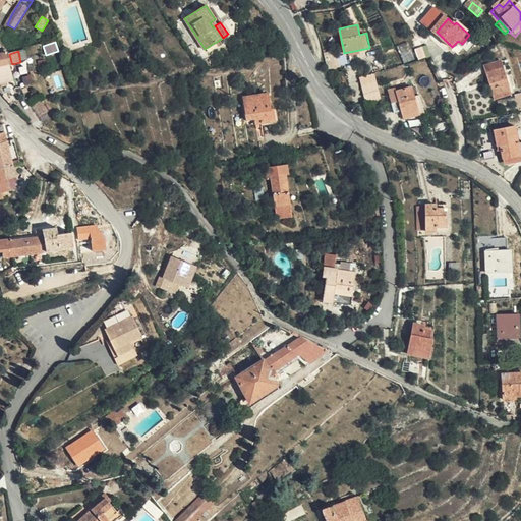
[(4,54),(3,52),(0,52),(0,64),(11,62),(9,54),(9,52),(4,54)]
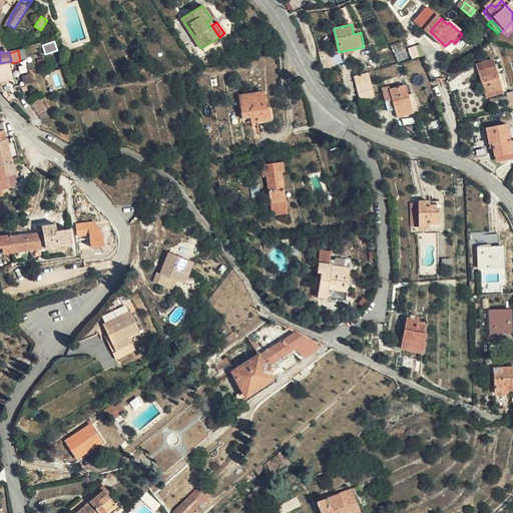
[(494,62),(477,68),(487,98),(503,93),(494,62)]
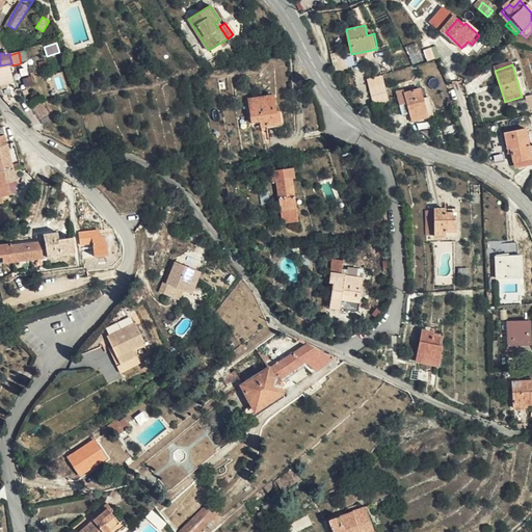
[(368,78),(371,103),(387,101),(383,76),(368,78)]
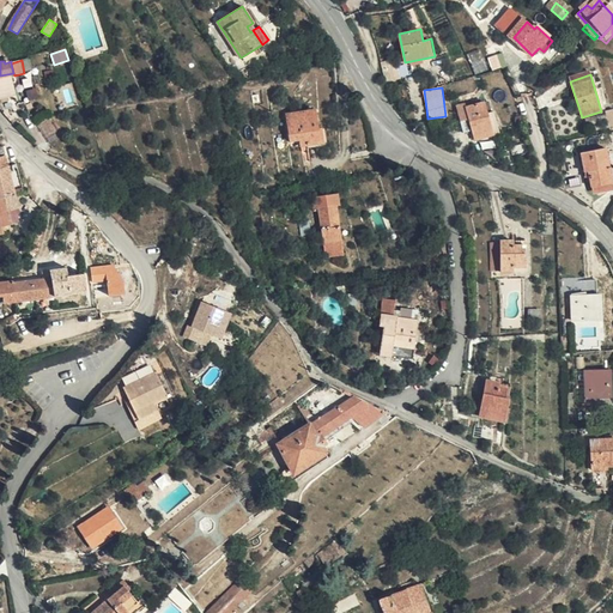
[(493,133),(495,138),(501,137),(493,111),(489,113),(486,105),(469,109),(468,105),(461,107),(465,122),(472,120),(475,138),(493,133)]
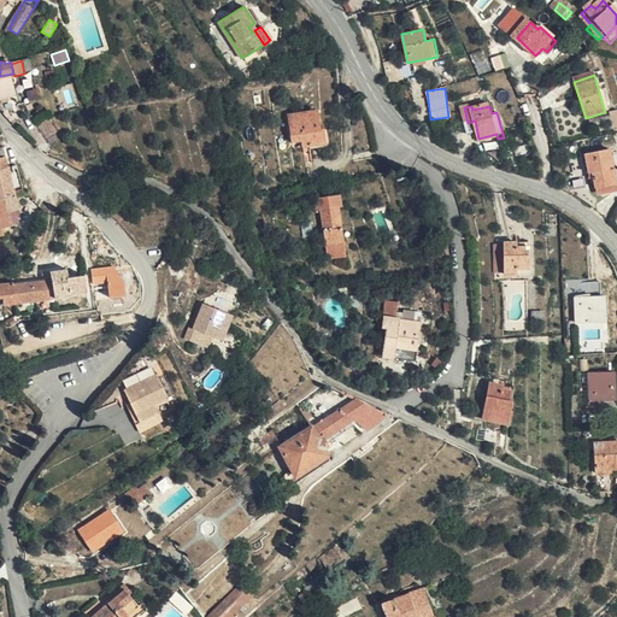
[(309,137),(309,145),(325,142),(324,128),(319,128),(317,107),(287,112),(292,140),(301,139),(309,137)]
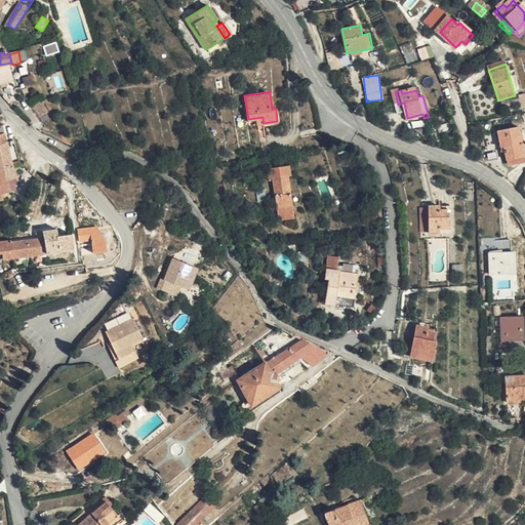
[(408,122),(423,118),(422,114),(407,118),(408,122)]
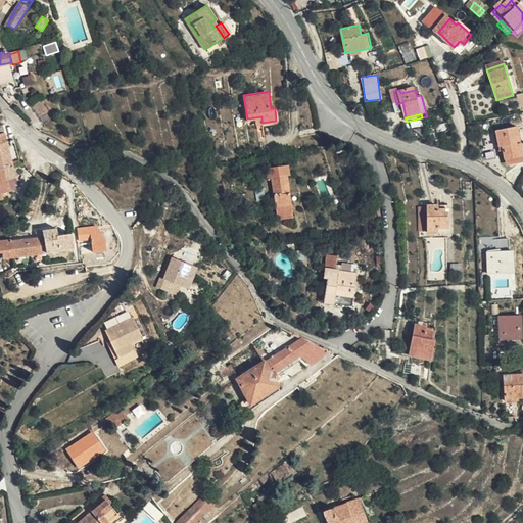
[(0,152),(10,150),(6,130),(0,131),(0,152)]
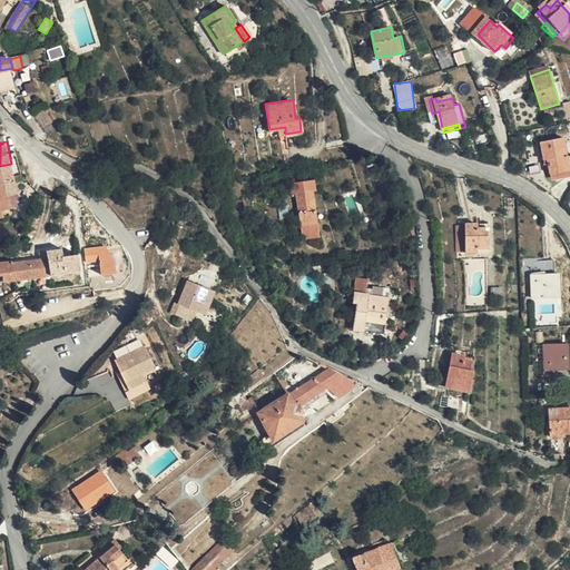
[(549,170),(551,179),(569,176),(567,160),(563,144),(540,148),(542,165),(548,164),(549,170)]
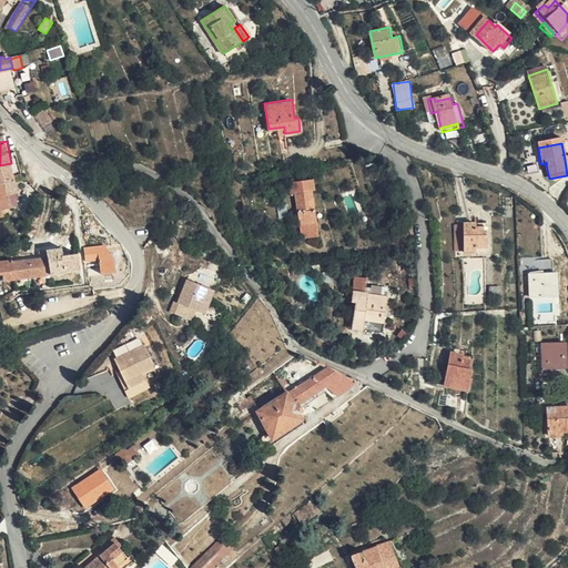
[(0,179),(14,175),(11,163),(0,165),(0,179)]
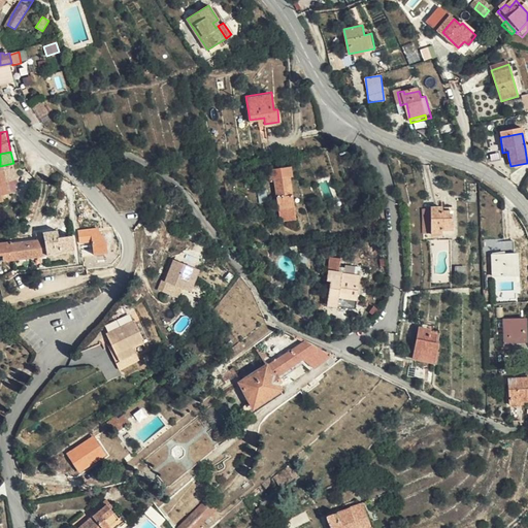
[(0,179),(15,176),(13,163),(0,166),(0,179)]
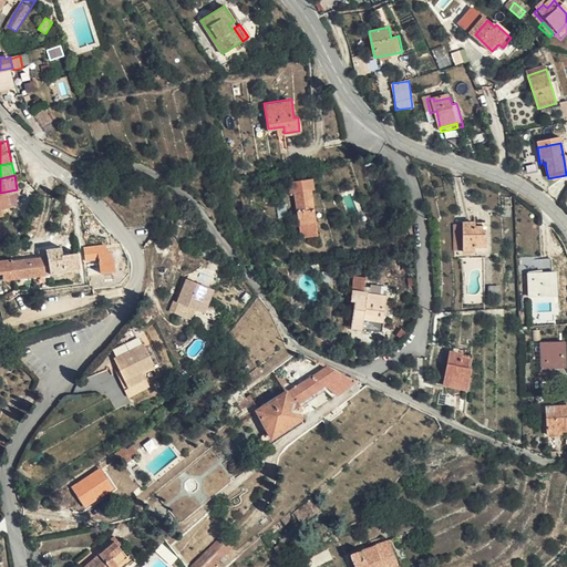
[(317,178),(292,181),(292,192),(297,191),(299,223),(317,222),(313,191),(318,189),(317,178)]
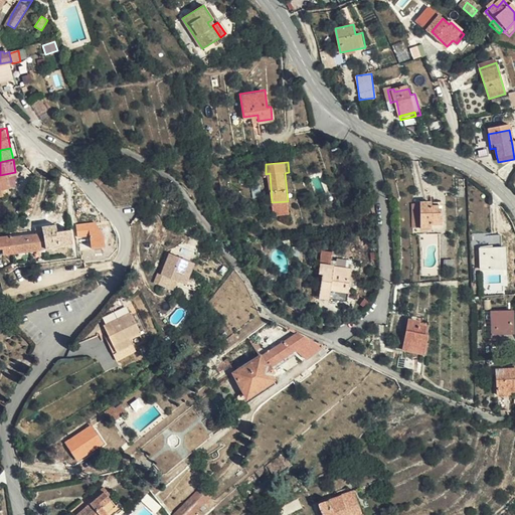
[(17,179),(15,172),(0,175),(0,193),(0,192),(0,187),(13,185),(12,180),(17,179)]
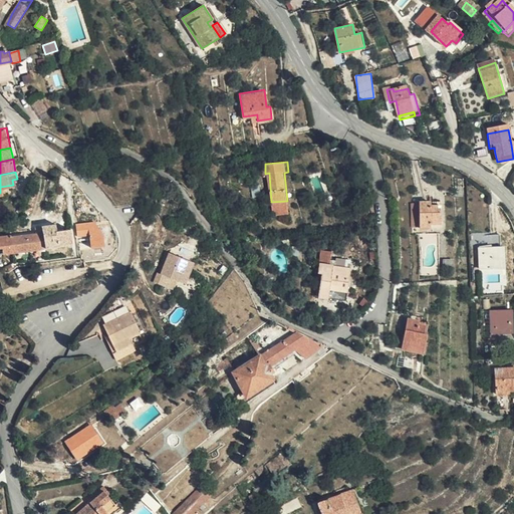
[(258,175),(251,175),(252,184),(250,184),(251,195),(260,194),(258,175)]
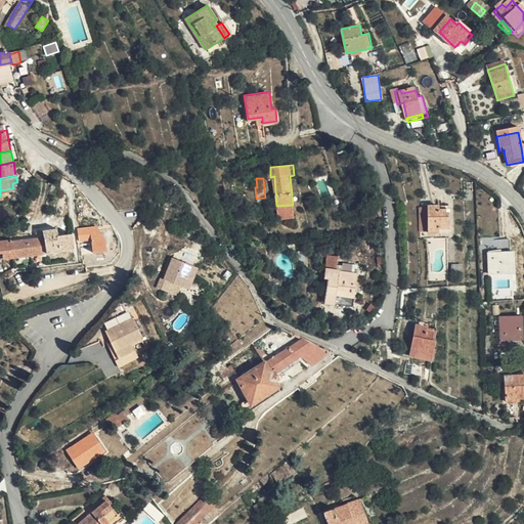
[(293,205),(276,206),(277,214),(294,213),(293,205)]
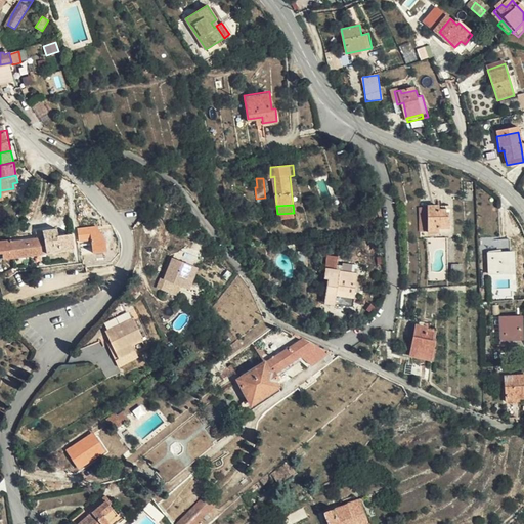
[(431,210),(432,212),(432,236),(432,237),(450,237),(450,210),(431,210)]
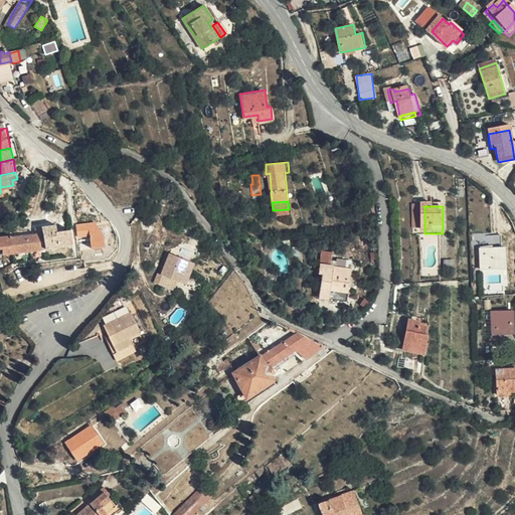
[(94,218),(79,221),(81,235),(83,235),(83,240),(95,238),(95,234),(96,233),(94,218)]
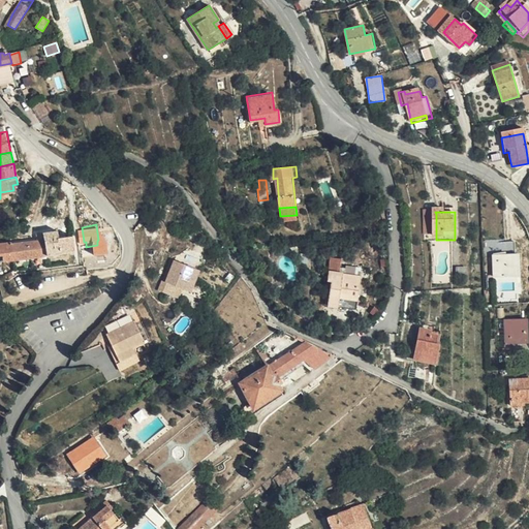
[(38,238),(12,240),(0,238),(0,250),(4,250),(4,257),(13,256),(76,250),(74,236),(59,237),(58,228),(38,230),(38,238)]
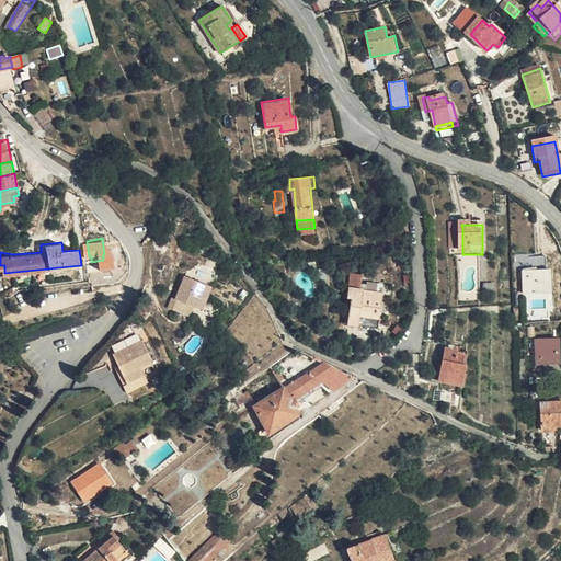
[(524,259),(524,275),(539,275),(538,259),(524,259)]
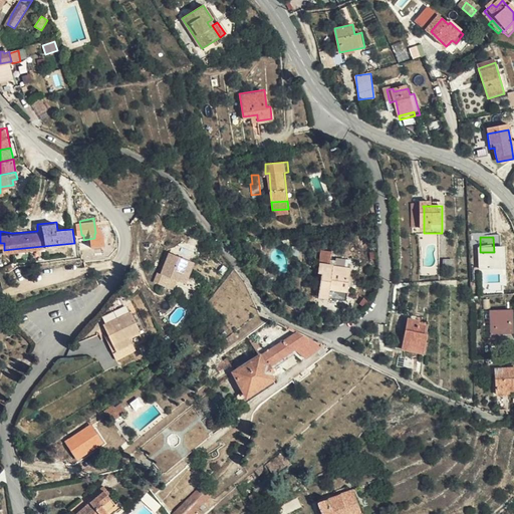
[(176,277),(187,257),(168,247),(158,268),(176,277)]
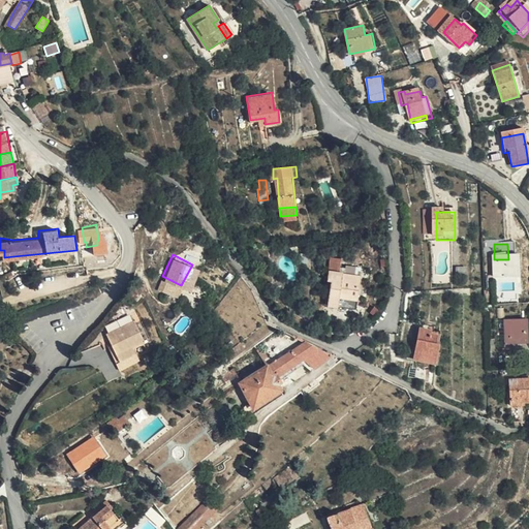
[(330,255),(328,270),(333,271),(331,285),(340,287),(336,307),(354,310),(361,276),(338,272),(341,257),(330,255)]
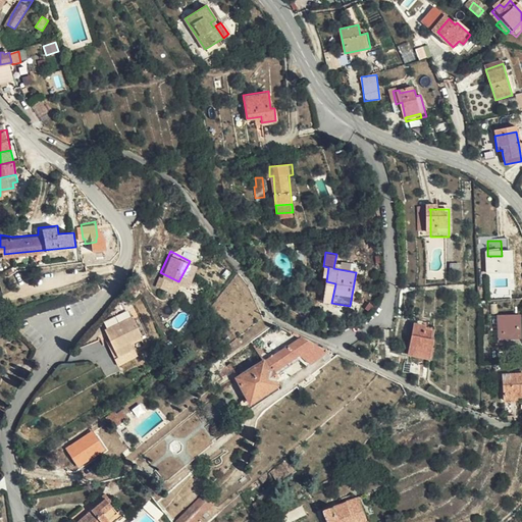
[(502,256),(487,256),(488,276),(513,276),(513,256),(502,256)]
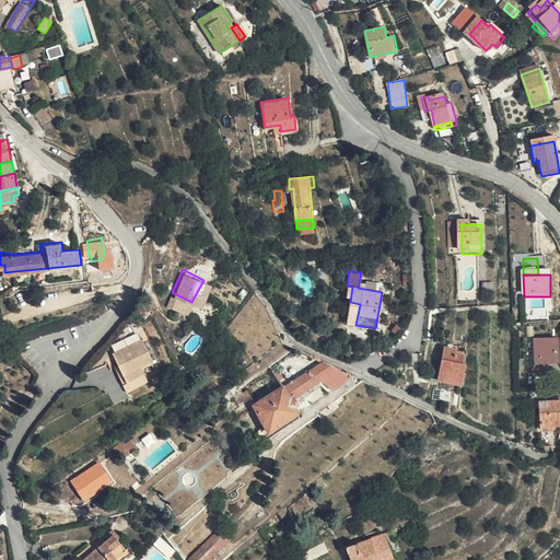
[(209,282),(203,280),(191,302),(197,305),(209,282)]
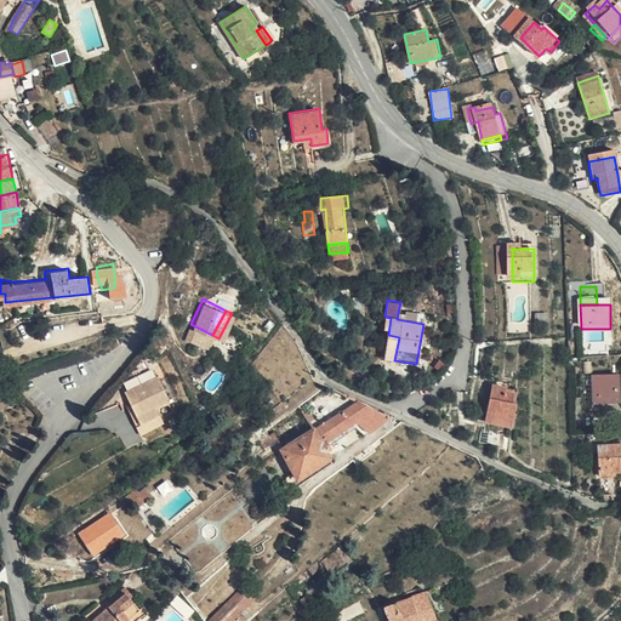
[(399,319),(420,323),(421,314),(400,311),(399,319)]
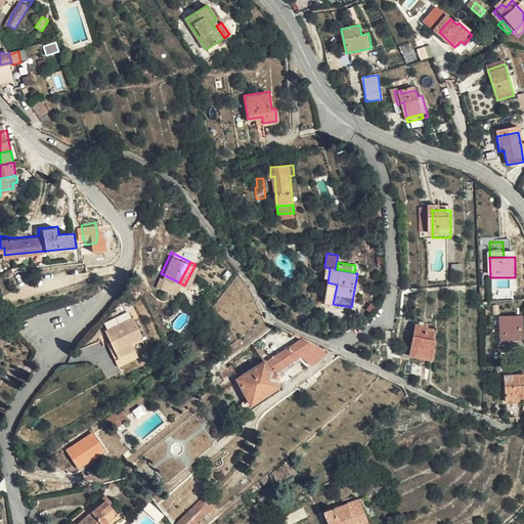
[(337,285),(328,282),(324,296),(330,304),(333,304),(337,285)]
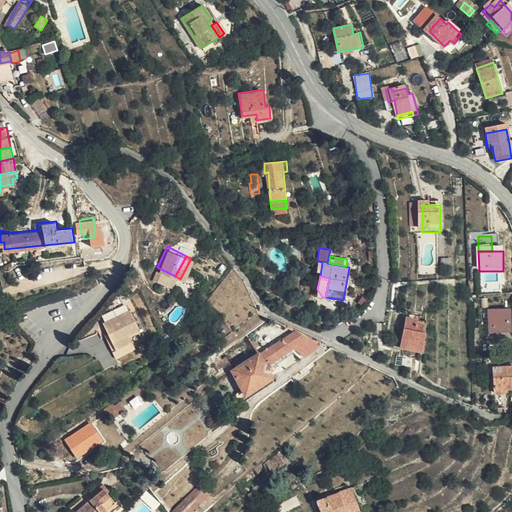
[(112,350),(130,342),(127,336),(137,331),(128,310),(101,323),(105,332),(102,334),(109,351),(112,350)]
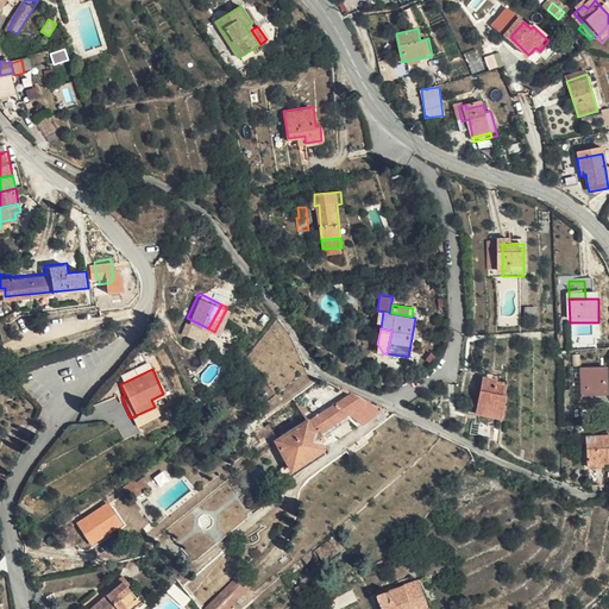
[(583,406),(595,406),(608,405),(607,374),(596,374),(596,371),(582,372),(583,406)]
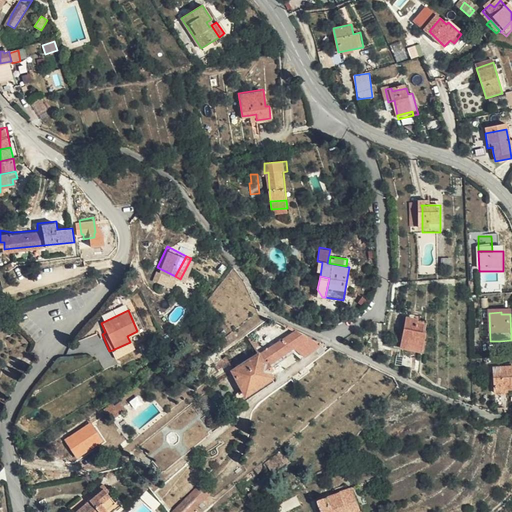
[(400,351),(413,354),(415,342),(416,328),(413,328),(414,323),(406,321),(400,351)]
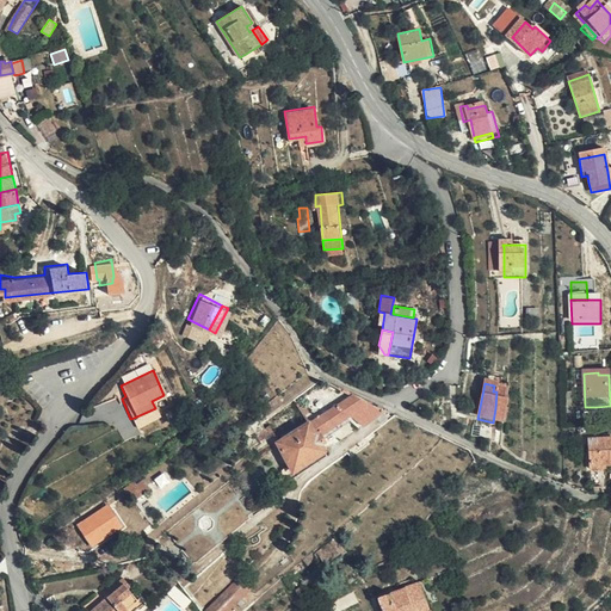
[(495,408),(493,423),(501,425),(506,402),(503,402),(505,394),(497,392),(495,408)]
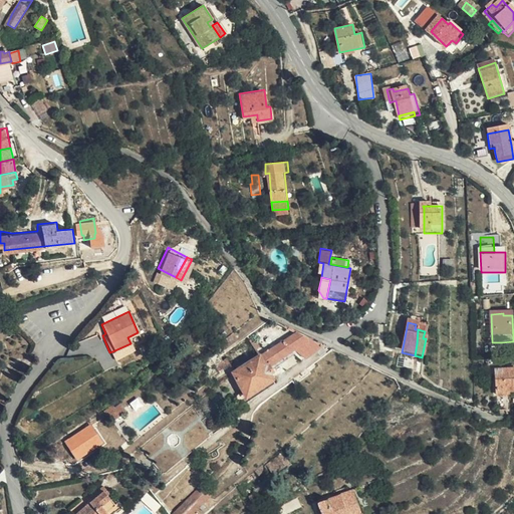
[(235,331),(223,339),(227,345),(240,338),(235,331)]
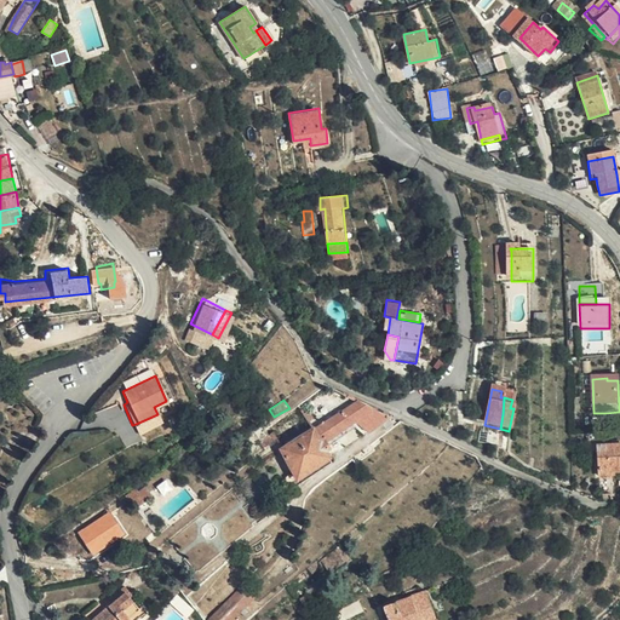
[(365,432),(388,415),(356,401),(311,429),(323,449),(327,446),(325,441),(355,420),(365,432)]
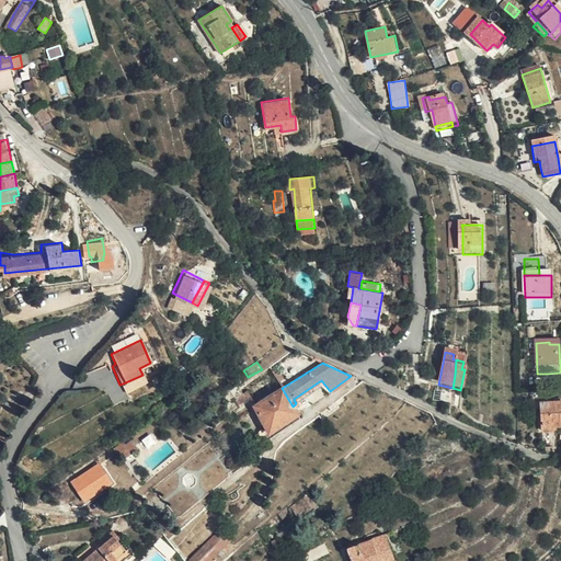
[(146,384),(142,375),(123,384),(126,392),(146,384)]
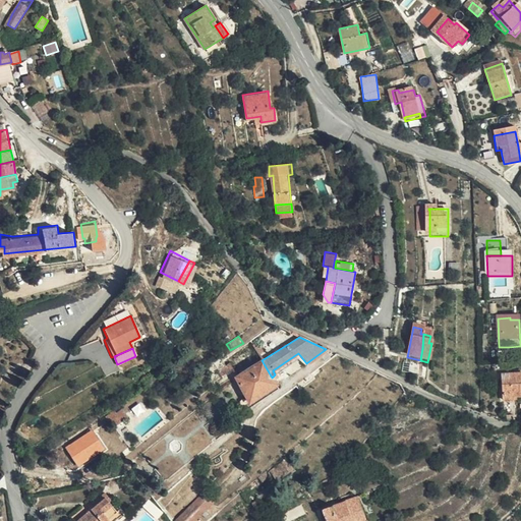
[(262,360),(236,377),(252,404),(278,389),(272,378),(262,360)]
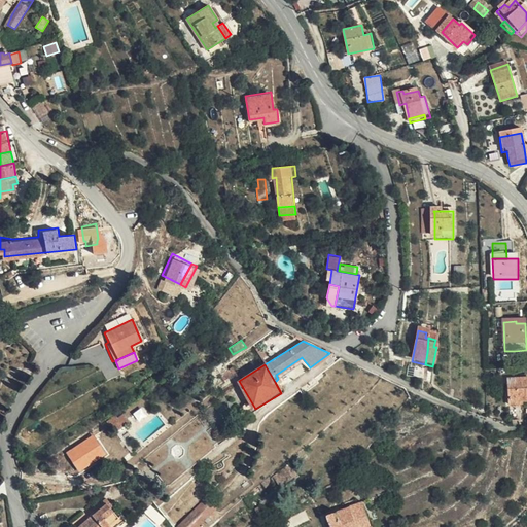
[(223,379),(234,373),(231,366),(220,374),(223,379)]
